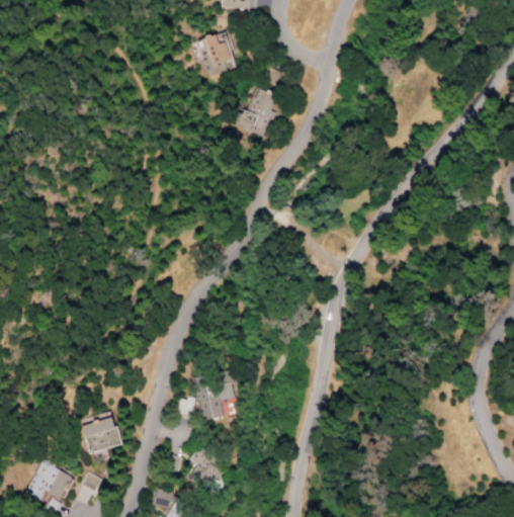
[(222,0),(222,7),(256,8),(256,0),(222,0)]
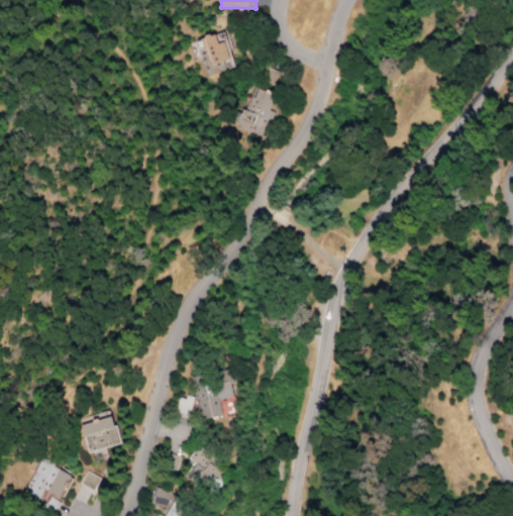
[(235,66),(208,75),(197,40),(224,31),(235,66)]
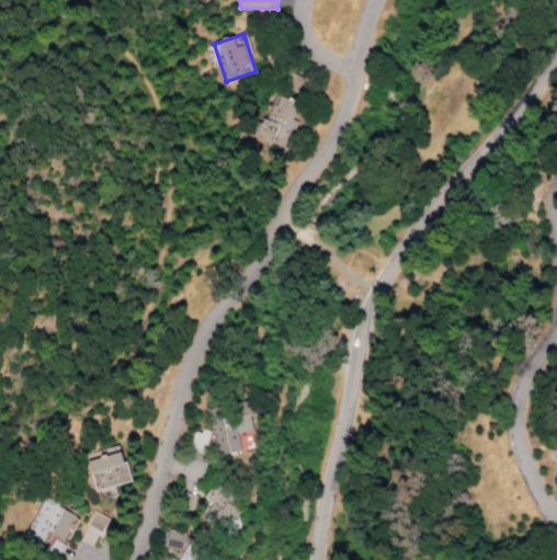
[(277,68),(269,56),(283,46),(292,59),(277,68)]
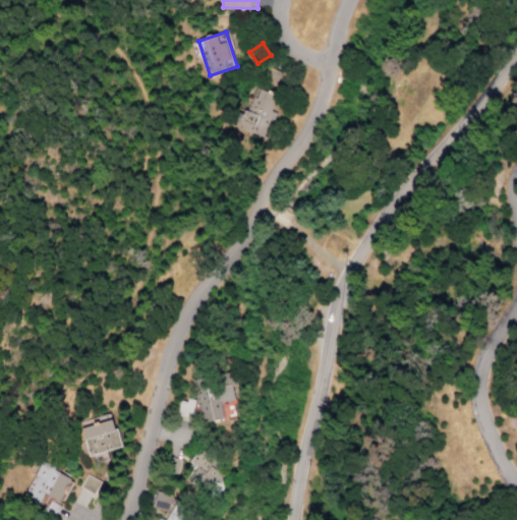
[(279,90),(272,87),(267,84),(272,71),(272,70),(285,74),(279,90)]
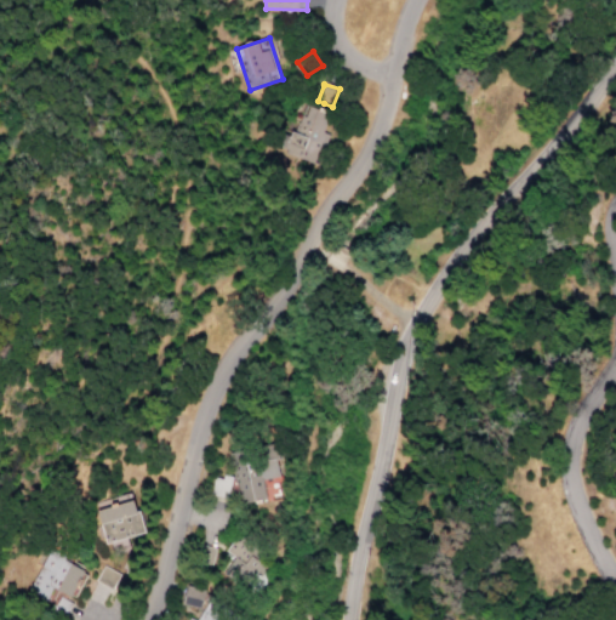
[(304,124),(311,108),(324,113),(335,118),(332,123),(329,134),(334,136),(328,153),(332,155),(328,170),(325,169),(281,152),(287,137),(294,140),(300,124),(300,123),(302,124),(304,125),(304,124)]
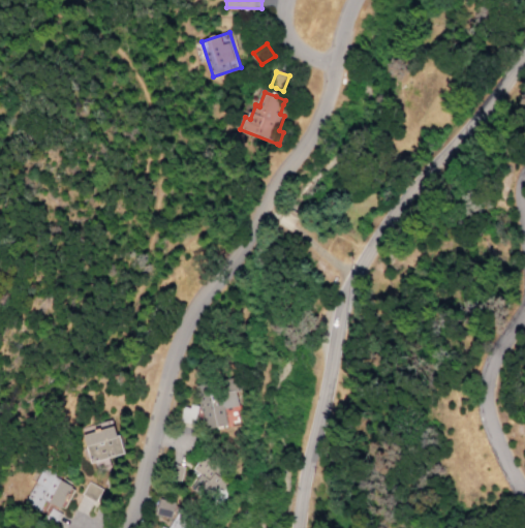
[(227,423),(207,427),(198,385),(220,381),(223,395),(227,394),(230,405),(224,406),(227,423)]
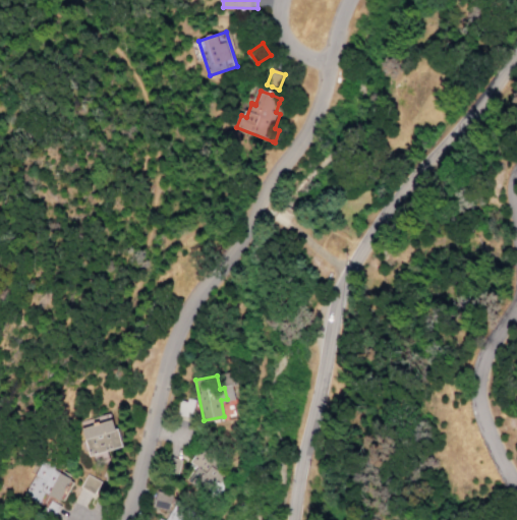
[(196,400),(191,417),(178,413),(181,400),(188,402),(189,398),(196,400)]
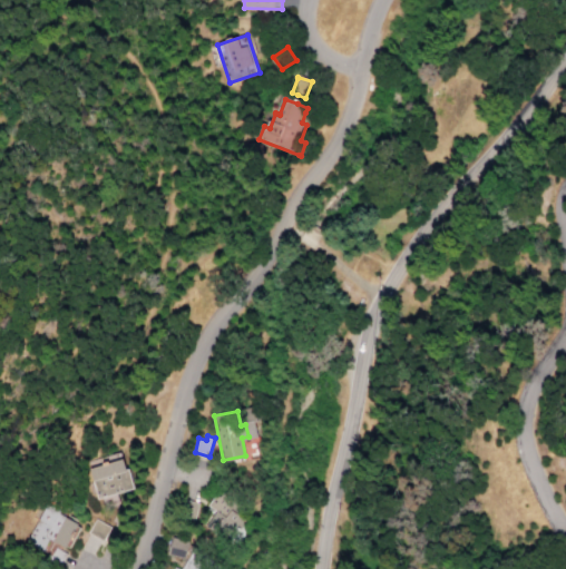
[(136,488),(100,499),(89,461),(122,451),(127,470),(129,470),(136,488)]
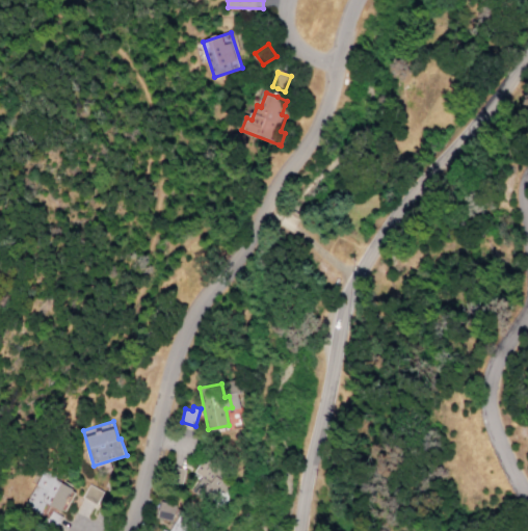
[(194,471),(207,454),(214,460),(218,455),(233,467),(223,478),(231,484),(226,493),(220,488),(210,502),(193,489),(204,477),(194,471)]
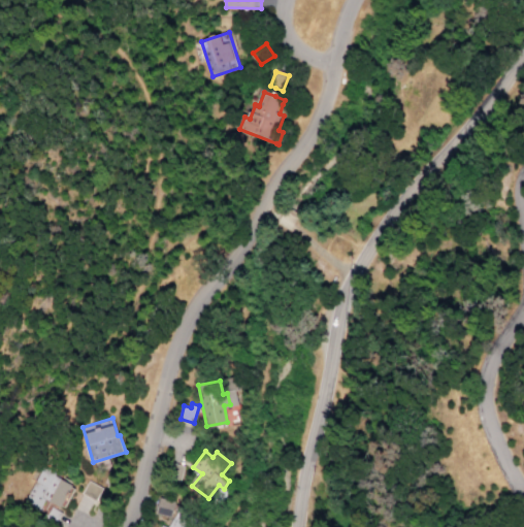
[(183,481),(168,478),(172,462),(186,465),(183,481)]
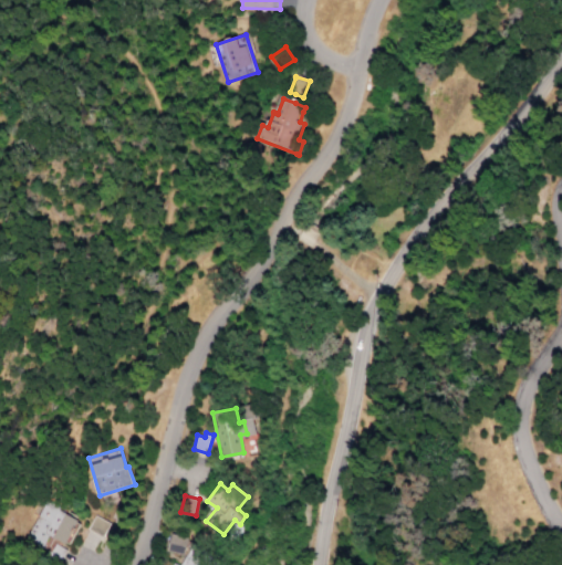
[(81,525),(71,544),(56,536),(53,542),(68,550),(61,561),(45,553),(48,547),(28,537),(49,500),(62,508),(61,510),(81,521),(79,524),(81,525)]
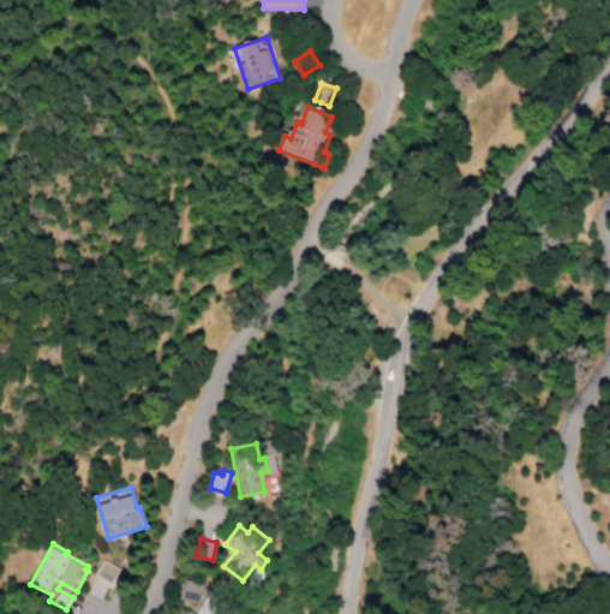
[(120,568),(113,583),(96,574),(105,559),(120,568)]
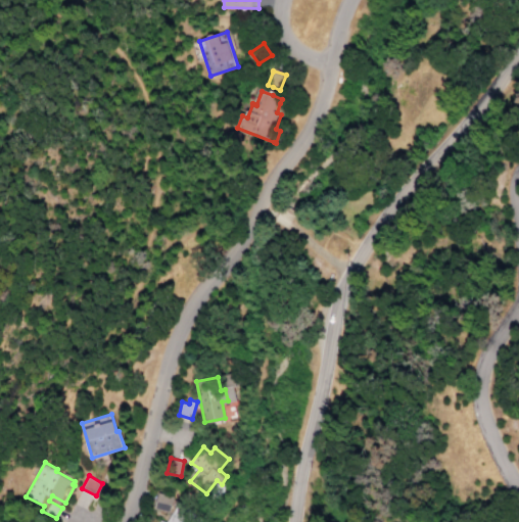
[(171,513),(155,509),(160,493),(175,497),(171,513)]
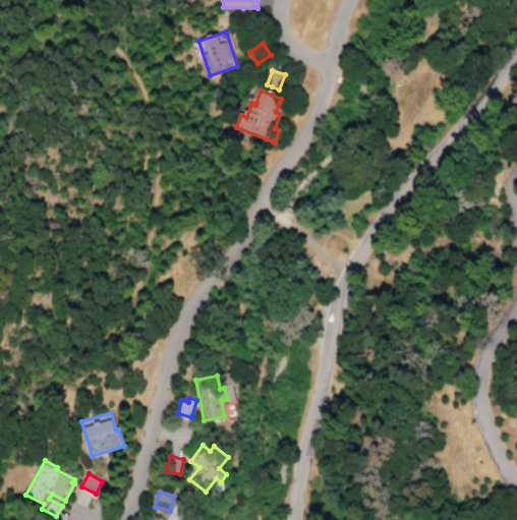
[(160,519),(162,518),(165,519),(167,519),(179,500),(192,508),(184,519),(160,519)]
